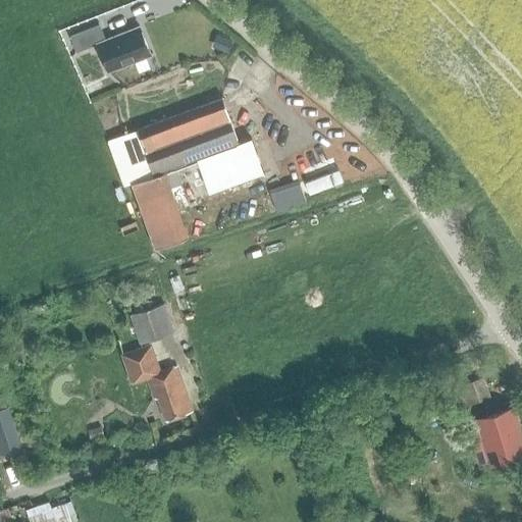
[(76,52),(98,44),(108,72),(151,55),(140,27),(105,41),(100,25),(70,37),(76,52)]
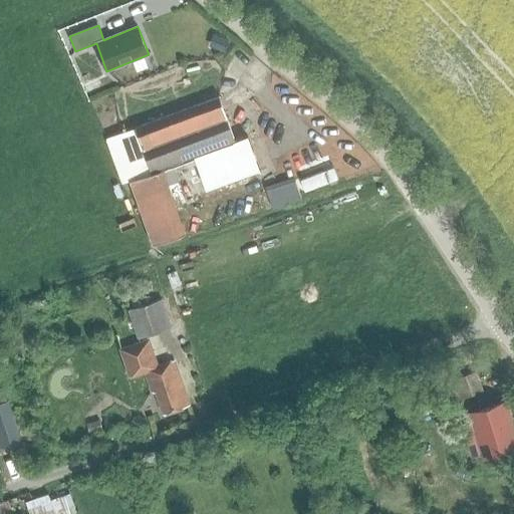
[(219,35),(214,47),(225,52),(230,40),(219,35)]
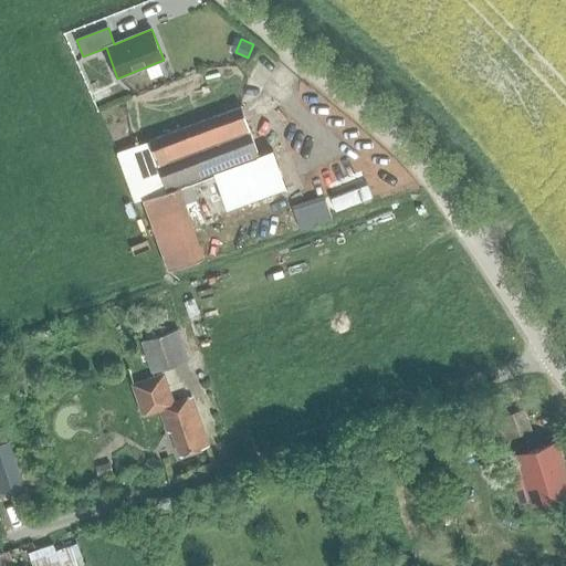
[(259,156),(242,106),(149,142),(167,191),(143,200),(139,201),(142,207),(146,206),(169,270),(205,258),(185,203),(196,199),(206,228),(290,197),(273,150),(259,156)]
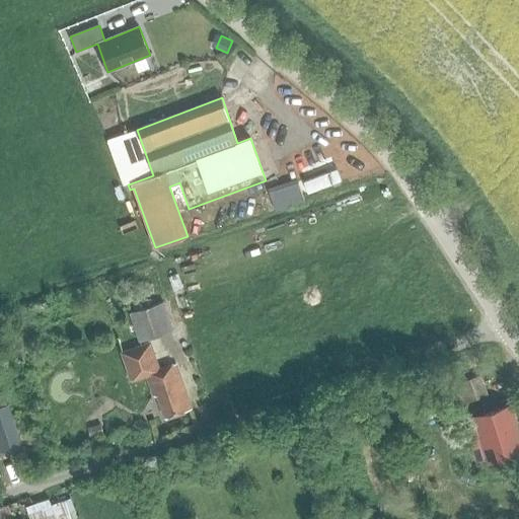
[(153,175),(137,130),(118,136),(106,140),(117,168),(125,166),(131,183),(153,175)]
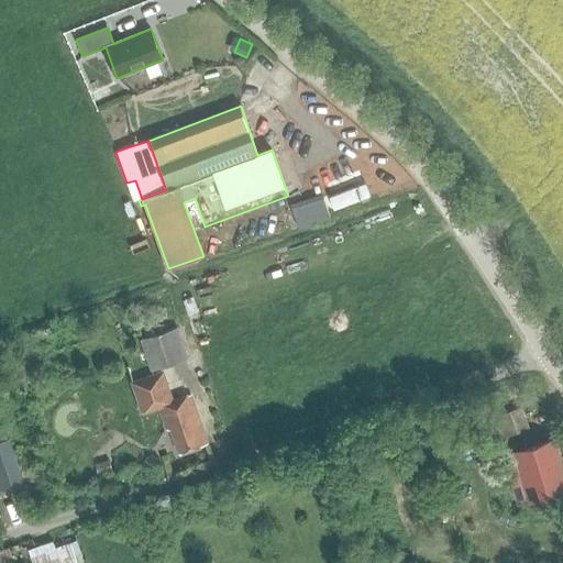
[(365,184),(329,198),(334,210),(370,197),(365,184)]
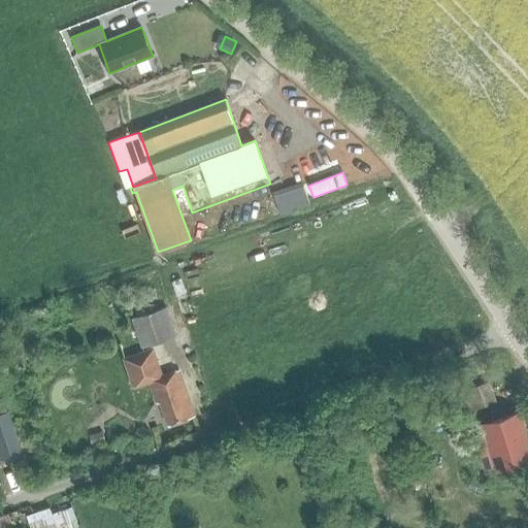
[(306,184),(275,193),(282,213),(312,204),(306,184)]
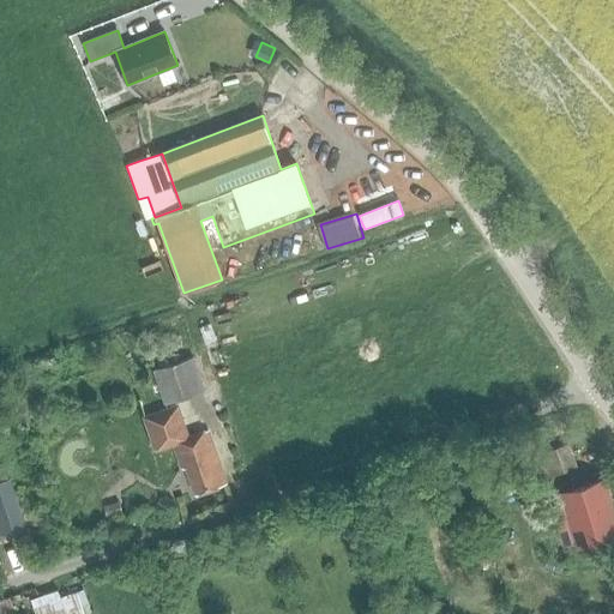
[(154,369),(164,404),(205,392),(194,357),(154,369)]
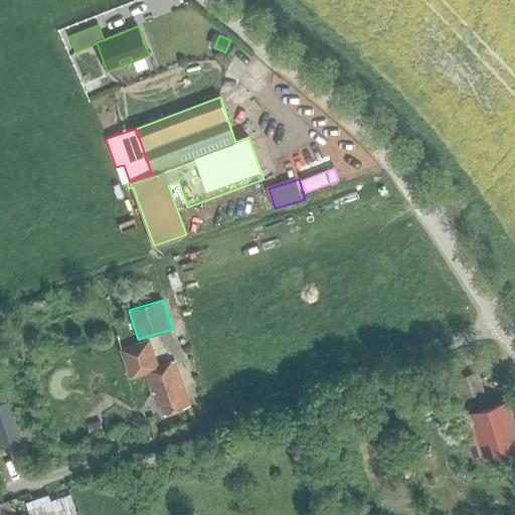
[(149,351),(145,342),(122,350),(131,377),(146,372),(153,393),(157,392),(165,415),(190,406),(175,361),(158,367),(152,350),(149,351)]
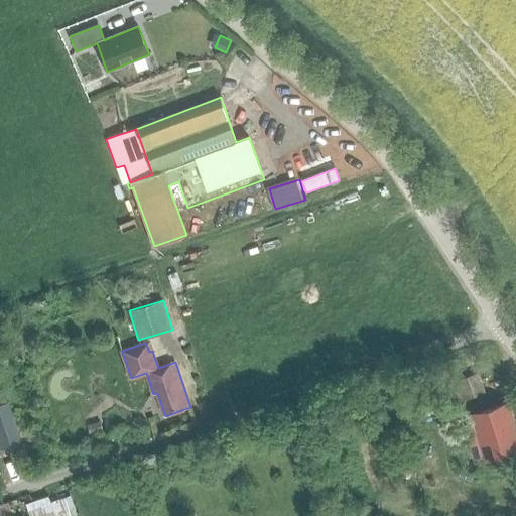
[(489,391),(482,372),(454,382),(461,401),(489,391)]
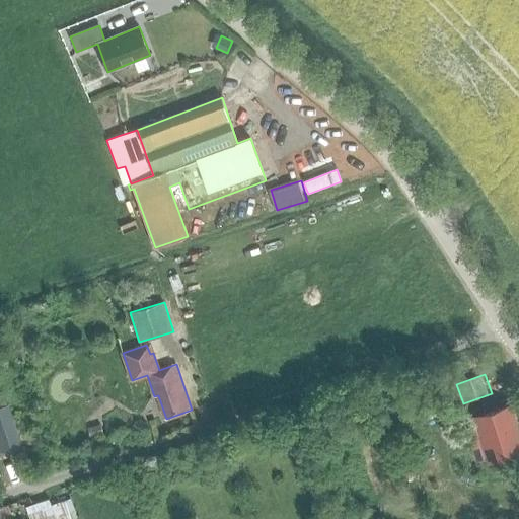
[(0,448),(1,451),(20,445),(4,393),(0,393),(0,448)]
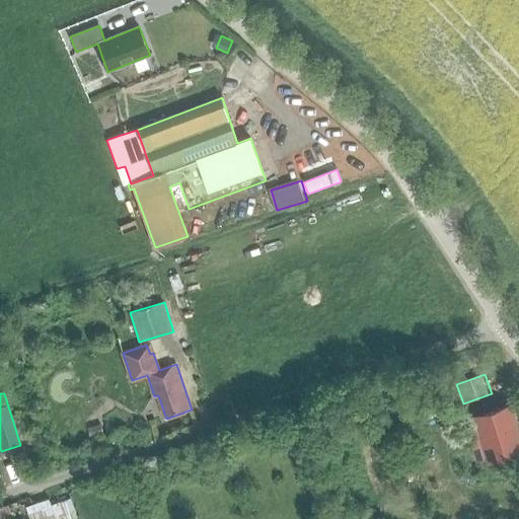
[(477,418),(478,420),(491,458),(491,460),(518,450),(518,441),(509,408),(477,418)]
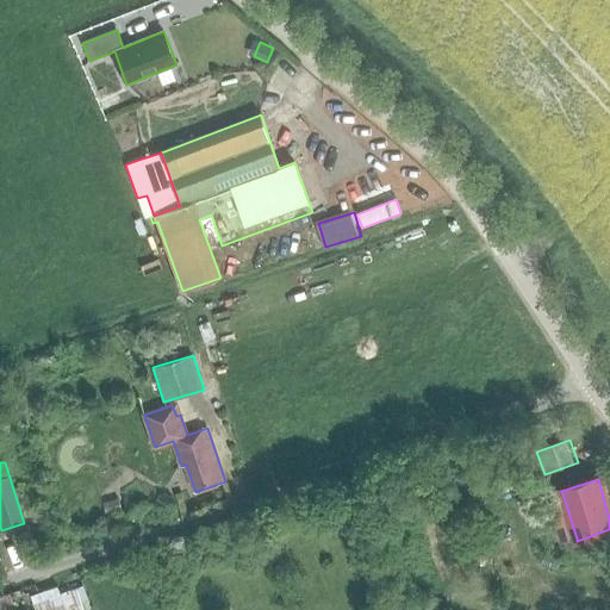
[(103,502),(106,515),(122,510),(118,498),(103,502)]
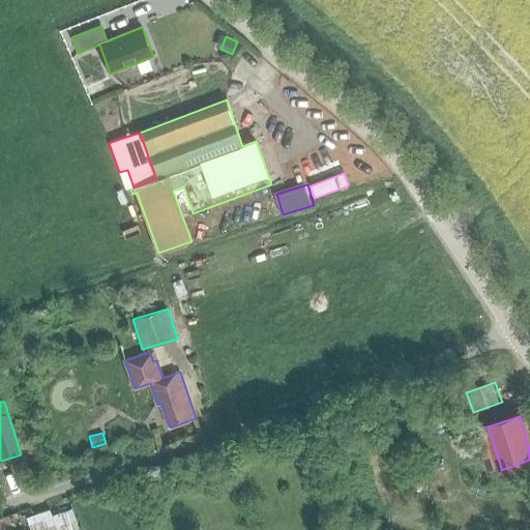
[(19,487),(29,484),(26,466),(16,467),(19,487)]
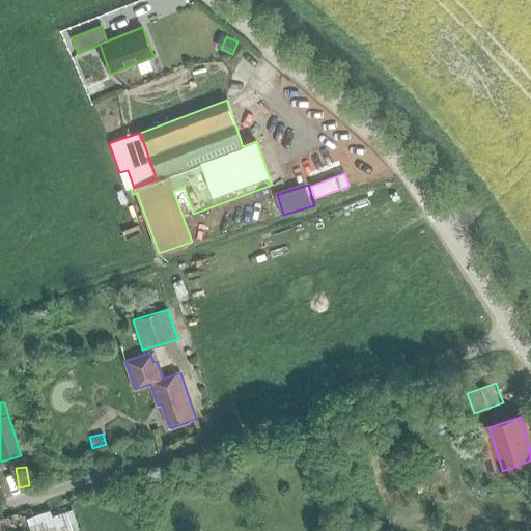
[(27,519),(30,530),(56,530),(50,510),(27,519)]
